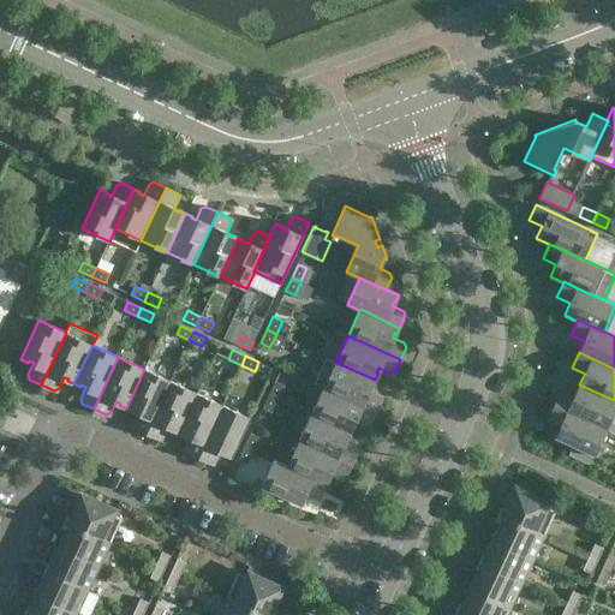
[(372,386),(375,380),(335,362),(323,388),(376,412),(382,400),(380,395),(368,389),(370,386),(372,386)]
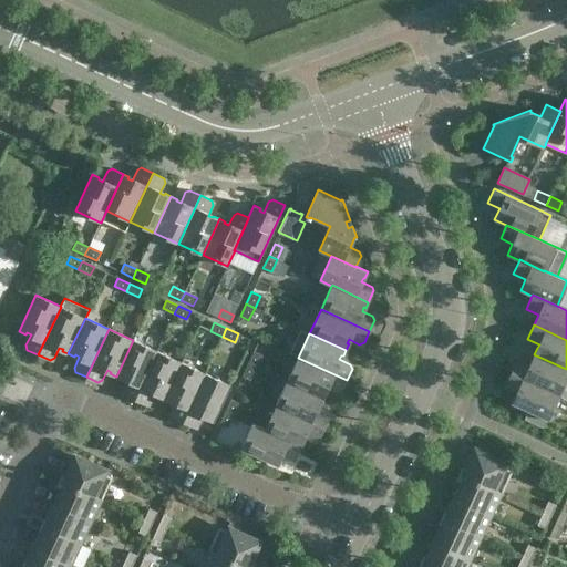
[(135,400),(157,351),(133,340),(116,377),(122,379),(123,378),(127,379),(122,390),(123,394),(135,400)]
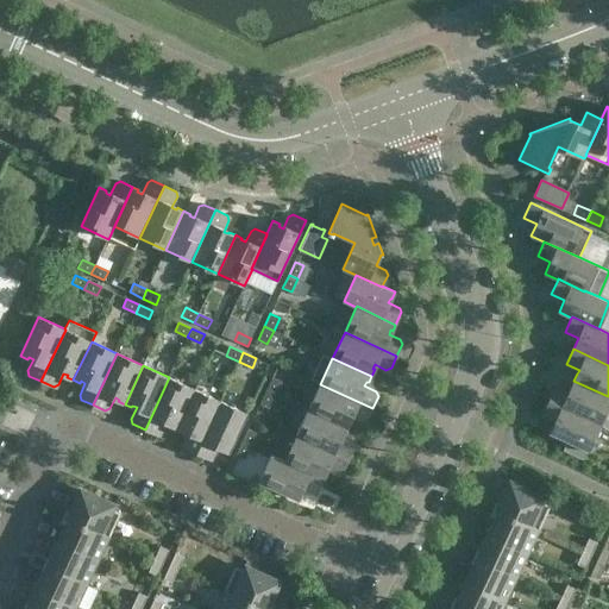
[(176,428),(195,389),(169,377),(145,429),(157,434),(162,433),(167,421),(171,424),(170,425),(176,428)]
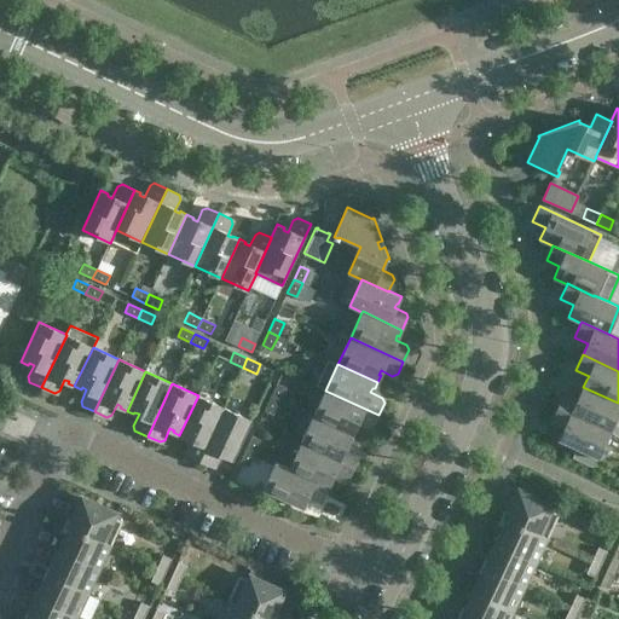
[(277,383),(271,397),(279,400),(285,387),(277,383)]
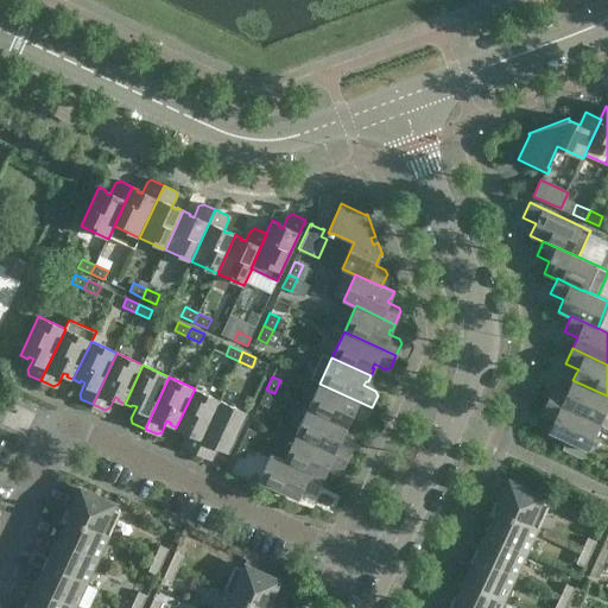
[(607,396),(572,380),(568,391),(558,386),(555,385),(548,400),(600,424),(607,428),(607,396)]
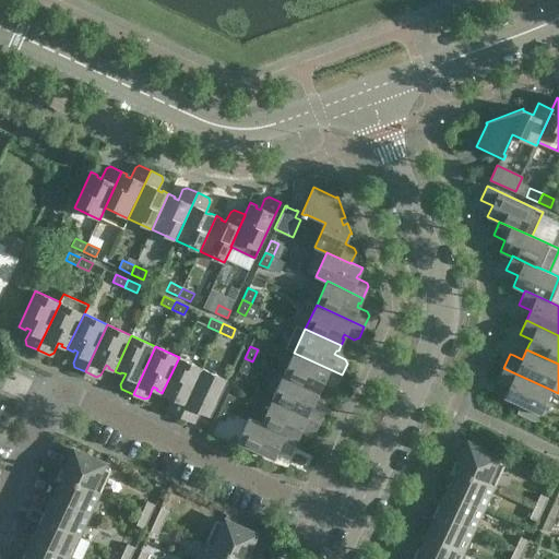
[(336,385),(342,375),(294,353),(283,376),(319,393),(321,387),(320,385),(322,382),(332,387),(336,385)]
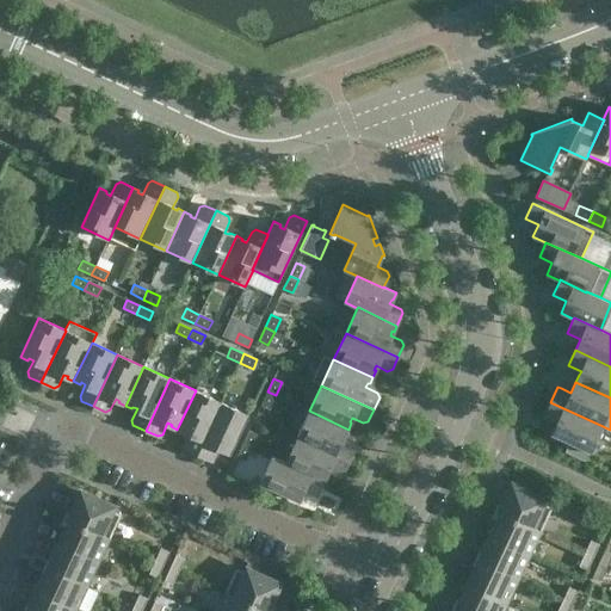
[(197,455),(221,402),(196,390),(177,430),(184,432),(185,431),(189,433),(184,444),(185,449),(197,455)]
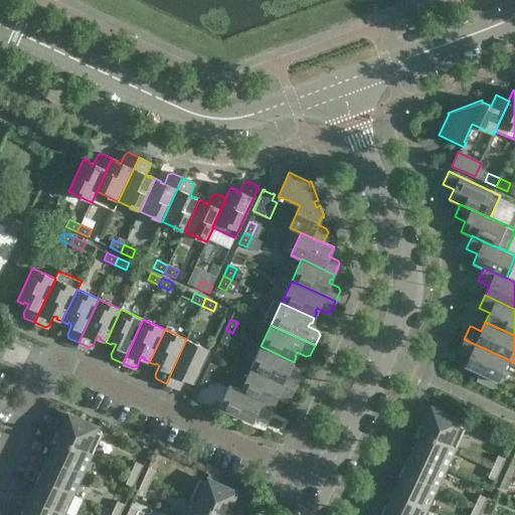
[(227,344),(232,333),(225,330),(220,341),(227,344)]
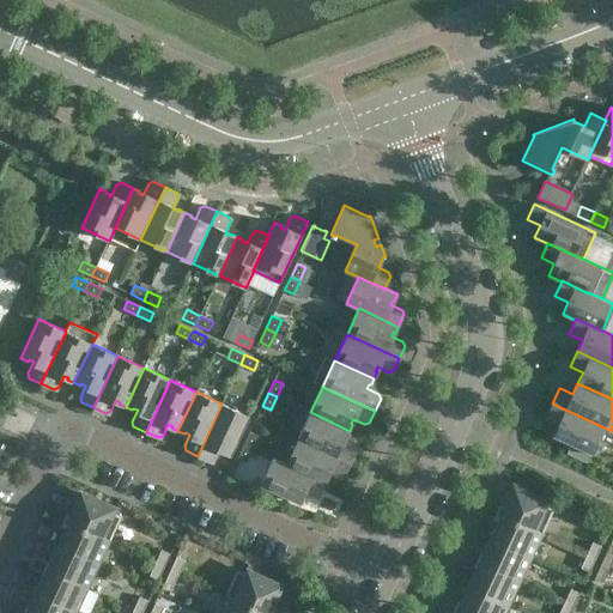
[(249,417),(222,404),(198,456),(210,462),(214,460),(220,448),(224,450),(224,453),(231,455),(249,417)]
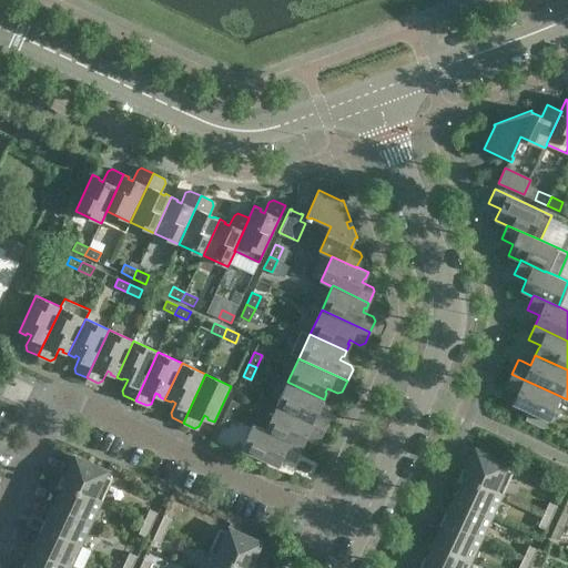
[(560,396),(511,374),(505,387),(517,393),(513,404),(530,412),(528,417),(529,421),(540,426),(545,425),(547,419),(549,421),(560,396)]
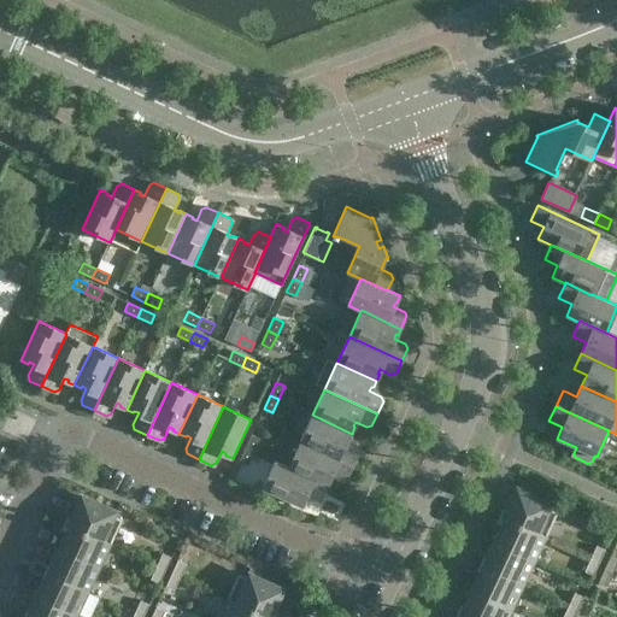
[(347,445),(352,434),(312,415),(304,411),(297,425),(306,430),(300,441),(353,465),(360,451),(347,445)]
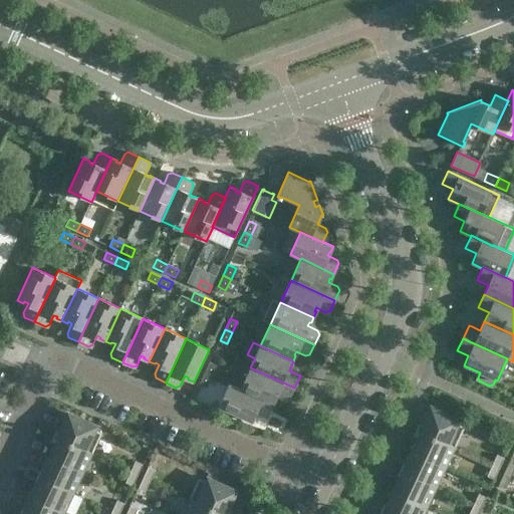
[(210,361),(205,372),(212,376),(217,365),(210,361)]
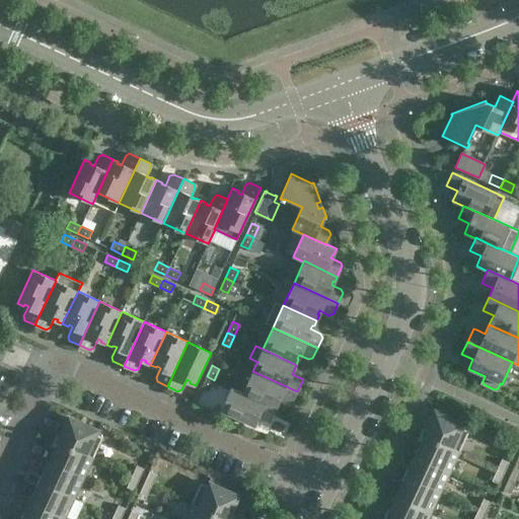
[(292,401),(297,391),(252,371),(242,392),(242,393),(276,409),(278,403),(277,402),(278,398),(288,403),(292,401)]
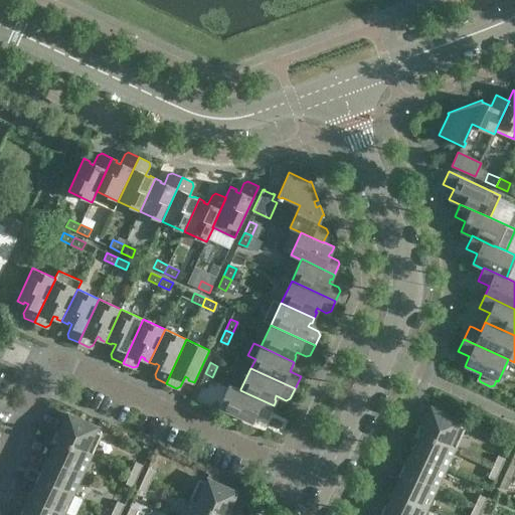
[(207,388),(212,377),(205,373),(200,384),(207,388)]
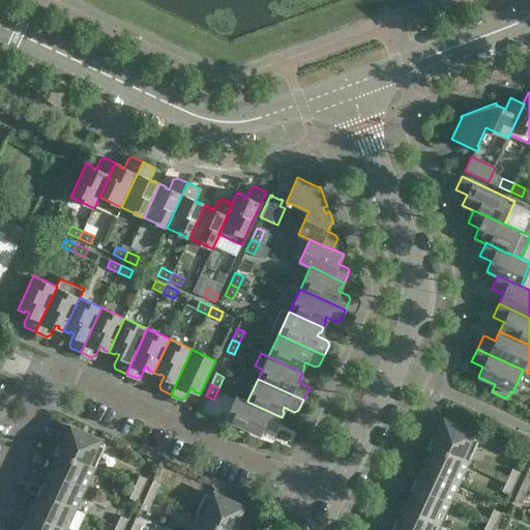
[(276,428),(282,417),(247,402),(247,401),(236,395),(226,419),(259,435),(262,429),(261,429),(262,424),(272,429),(276,428)]
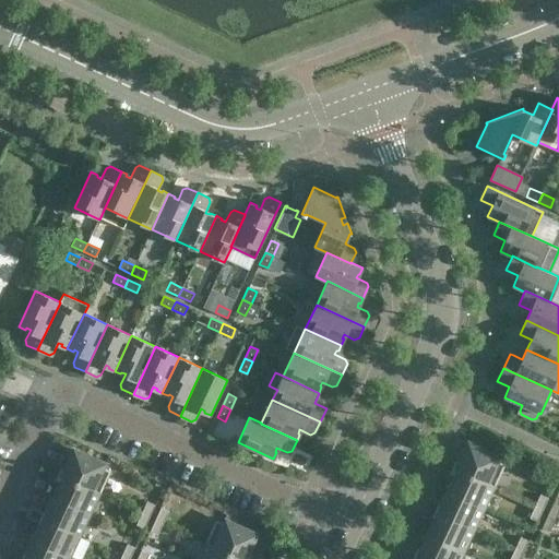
[(454,470),(456,471),(456,470),(495,487),(504,464),(498,462),(500,458),(466,442),(454,470)]
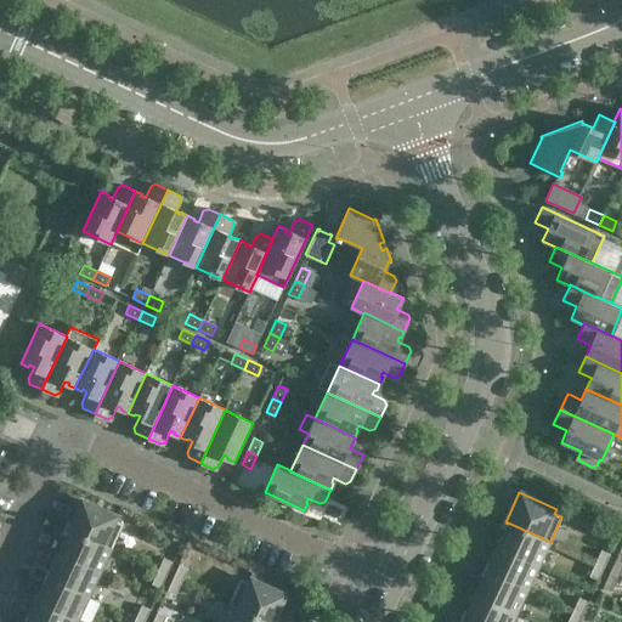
[(80,499),(67,529),(67,530),(69,531),(69,530),(112,549),(123,524),(117,520),(118,516),(80,499)]
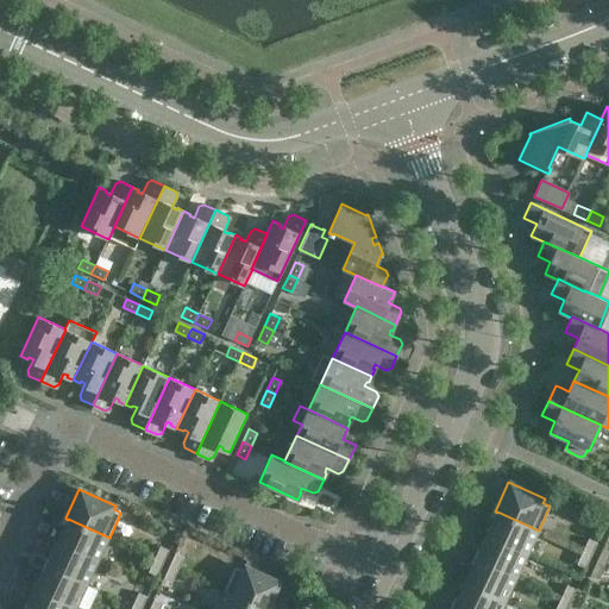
[(527,554),(539,531),(497,512),(497,513),(487,535),(527,554)]
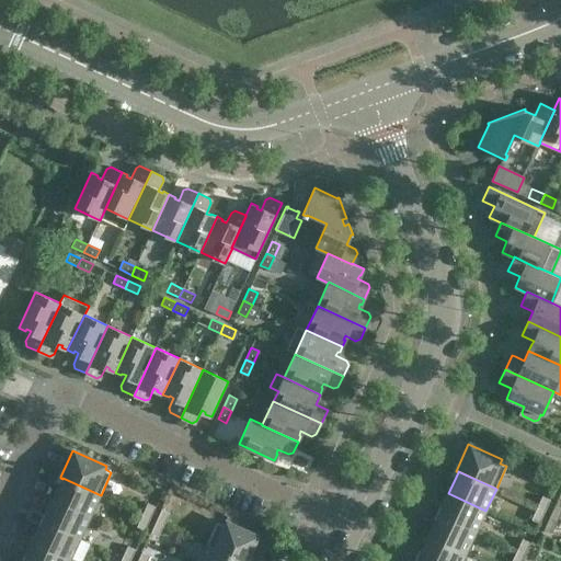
[(63,478),(63,479),(52,501),(90,518),(101,495),(63,478)]
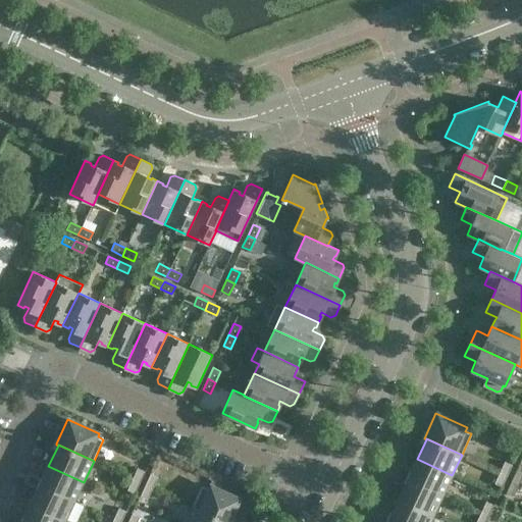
[(442,494),(452,475),(417,459),(408,478),(442,494)]
